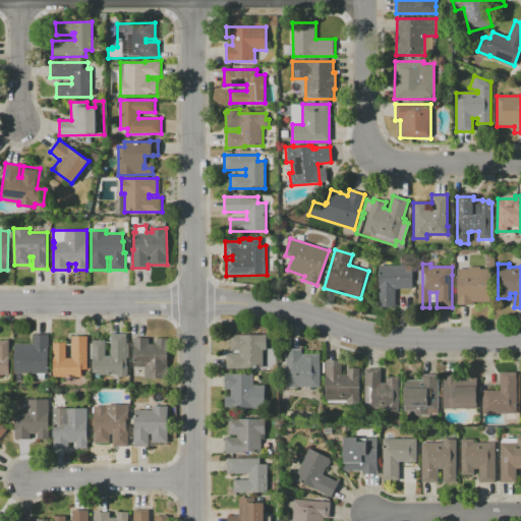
[(380,266),(413,266),(413,288),(395,288),(395,306),(379,306),(379,273),(380,273),(380,266)]
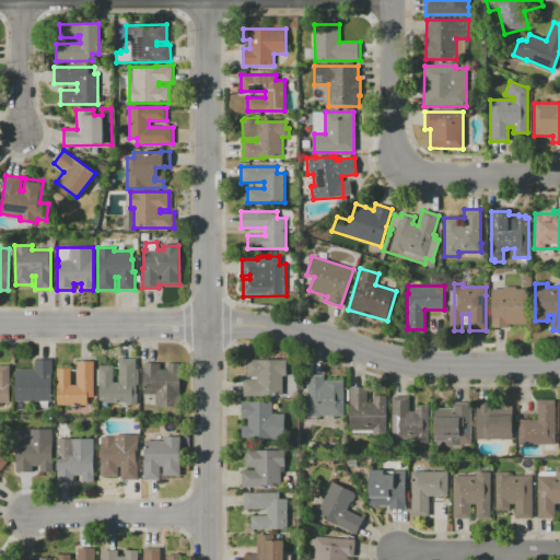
[(492,289),(502,289),(502,287),(516,287),(516,289),(533,289),(533,324),(509,324),(509,327),(492,327),(492,289)]
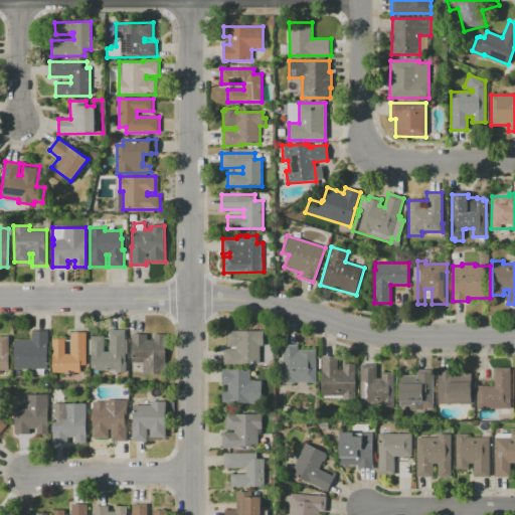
[(125,330),(125,372),(116,372),(116,370),(92,370),(91,336),(104,336),(104,351),(110,351),(110,330),(125,330)]
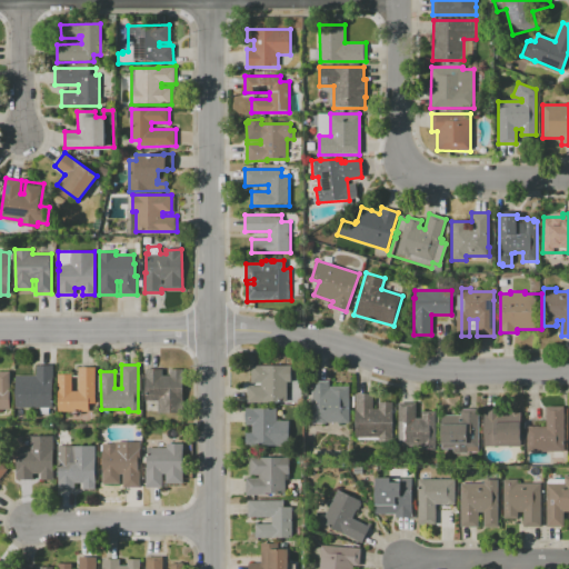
[(15,376),(36,376),(36,366),(53,366),(53,409),(15,409),(15,376)]
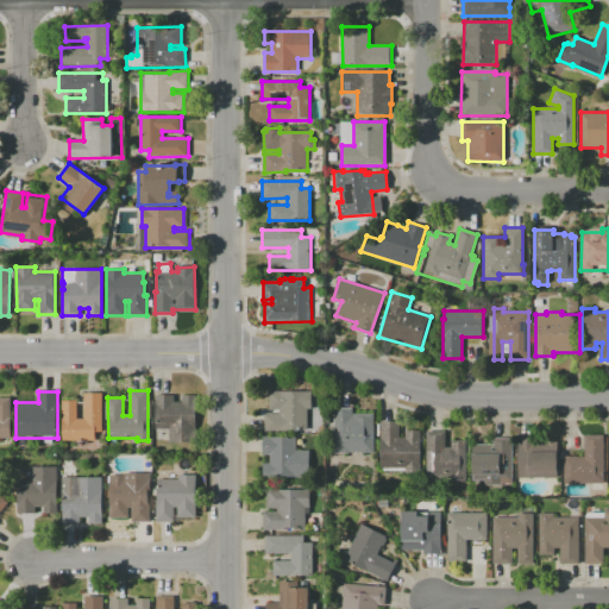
[(269,391),(312,391),(312,394),(313,394),(313,402),(312,402),(312,409),(308,409),(308,431),(265,431),(265,413),(280,413),(280,410),(269,410),(269,391)]
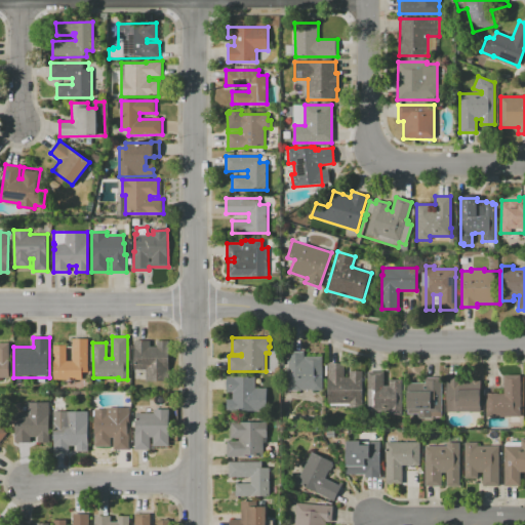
[(87,338),(87,372),(82,372),(82,379),(53,379),(53,346),(67,346),(67,361),(73,361),(73,338),(87,338)]
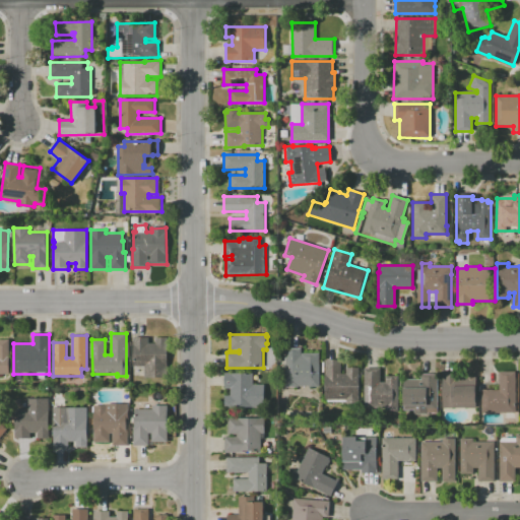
[(132,337),(148,337),(148,343),(155,343),(155,337),(168,337),(168,364),(165,364),(165,378),(144,378),(144,367),(132,367),(132,337)]
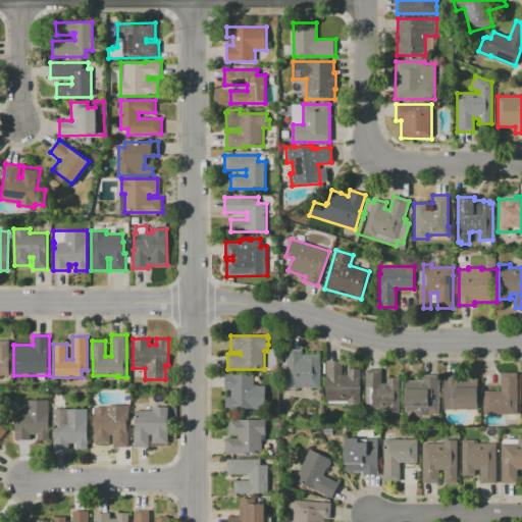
[(0,342),(9,342),(9,376),(0,376),(0,342)]
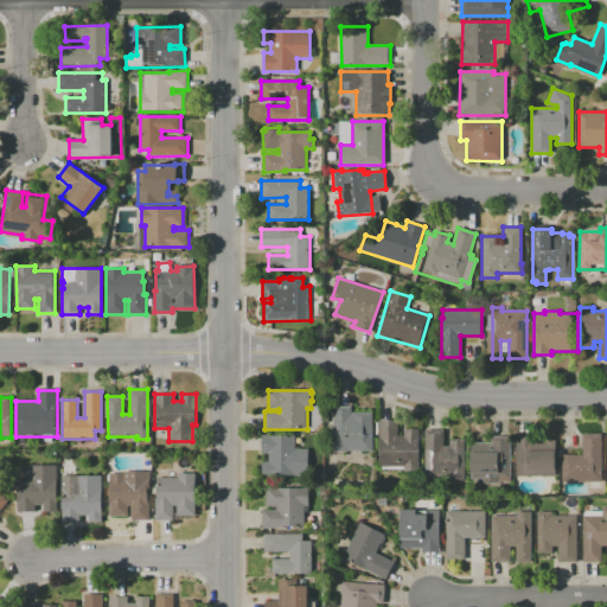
[(333,452),(332,407),(352,406),(352,411),(374,411),(374,452),(360,452),(360,451),(349,451),(349,452),(333,452)]
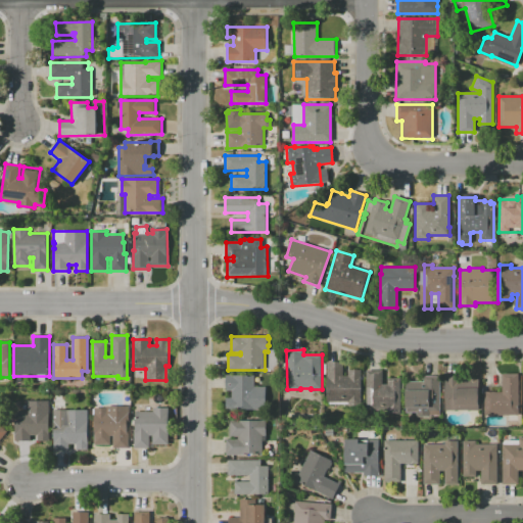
[(326,362),(342,362),(343,376),(347,376),(347,370),(362,370),(363,402),(348,402),(348,406),(327,406),(326,362)]
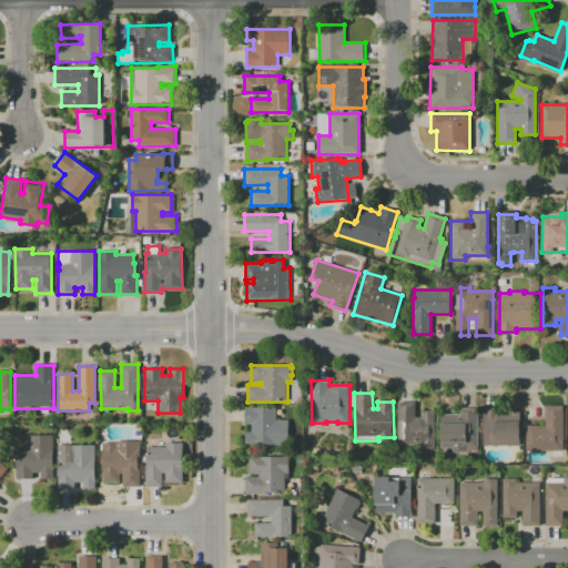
[(397,402),(415,403),(415,417),(421,417),(421,411),(435,411),(434,448),(418,448),(419,446),(397,445),(397,402)]
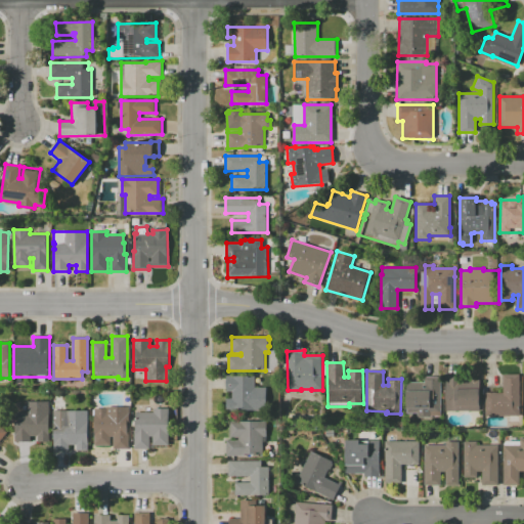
[(445,375),(462,375),(462,381),(470,381),(470,380),(480,380),(480,410),(446,410),(445,375)]
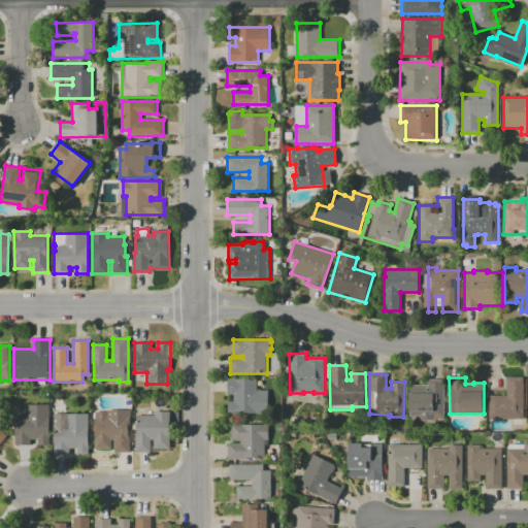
[(523,377),(523,419),(489,419),(489,395),(506,396),(507,377),(523,377)]
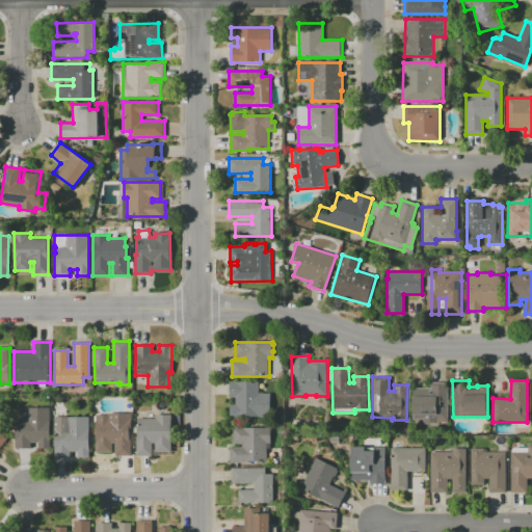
[(230,381),(260,382),(259,393),(271,394),(270,417),(230,417),(230,404),(236,404),(236,398),(230,397),(230,381)]
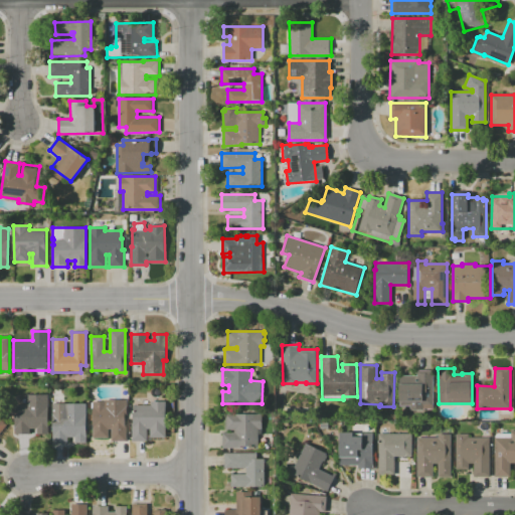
[(399,405),(399,376),(416,376),(417,370),(434,370),(433,408),(422,408),(422,410),(409,410),(409,405),(399,405)]
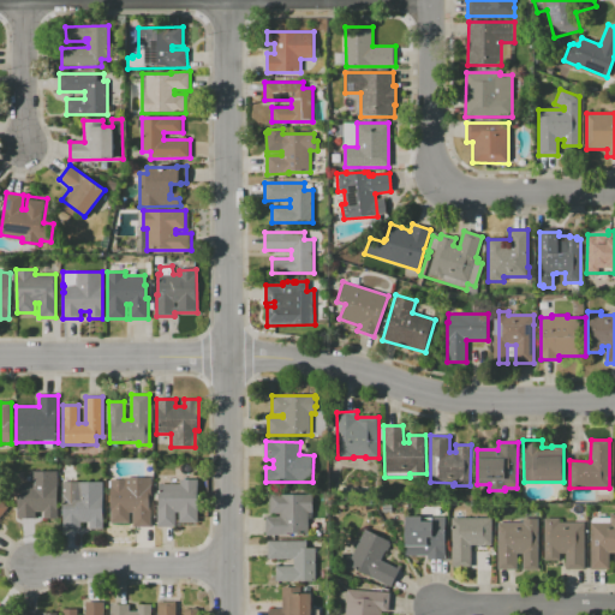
[(58,471),(58,519),(45,519),(45,512),(36,512),(36,519),(18,519),(17,484),(30,484),(30,471),(58,471)]
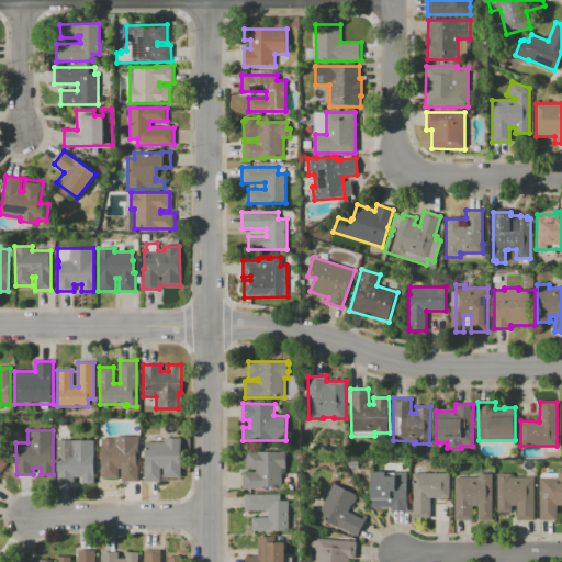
[(101,438),(117,438),(117,441),(136,441),(137,482),(122,482),(121,468),(117,468),(117,478),(101,478),(101,438)]
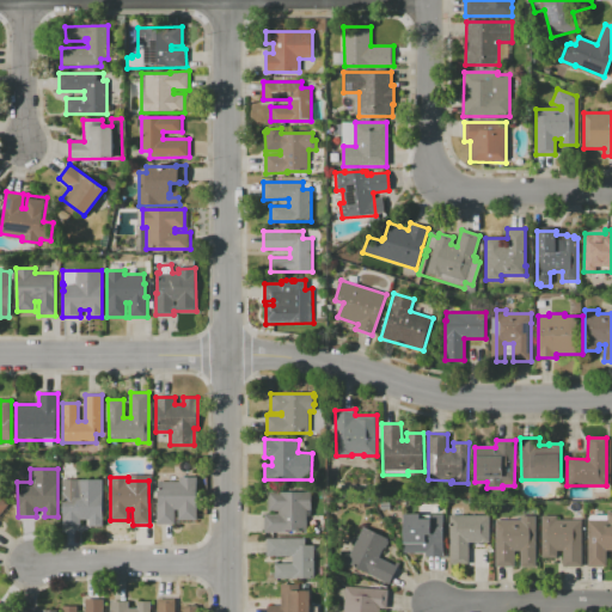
[(159,482),(179,481),(179,477),(197,477),(197,520),(178,520),(178,510),(175,510),(175,524),(157,525),(157,502),(158,502),(158,488),(159,488),(159,482)]
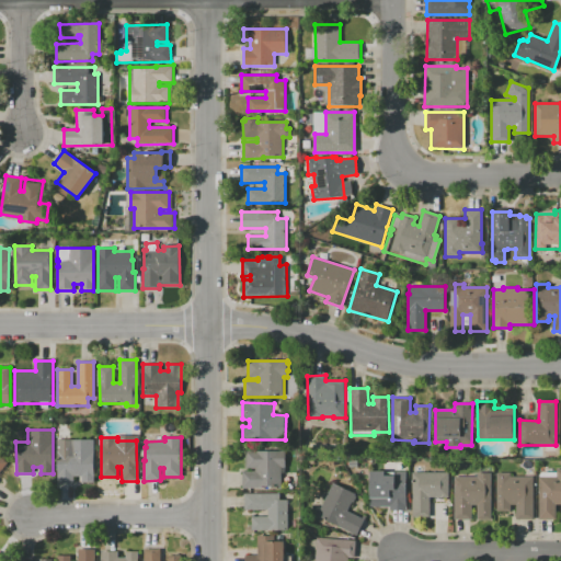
[(58,439),(93,439),(93,483),(82,483),(82,476),(73,476),(73,483),(58,483),(58,439)]
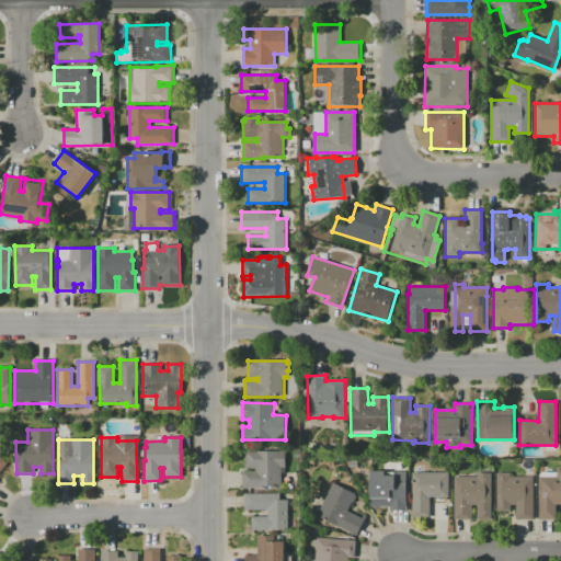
[(245,451),(285,451),(285,468),(282,468),(282,487),(263,487),(263,489),(242,489),(242,471),(255,471),(255,469),(245,469),(245,451)]
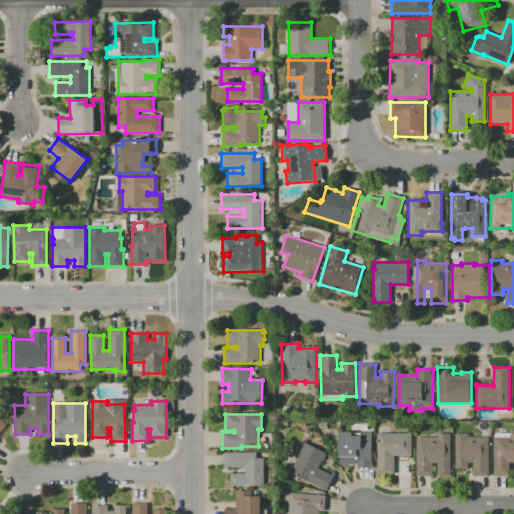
[(513,430),(513,462),(509,462),(510,475),(494,476),(493,433),(510,433),(510,430),(513,430)]
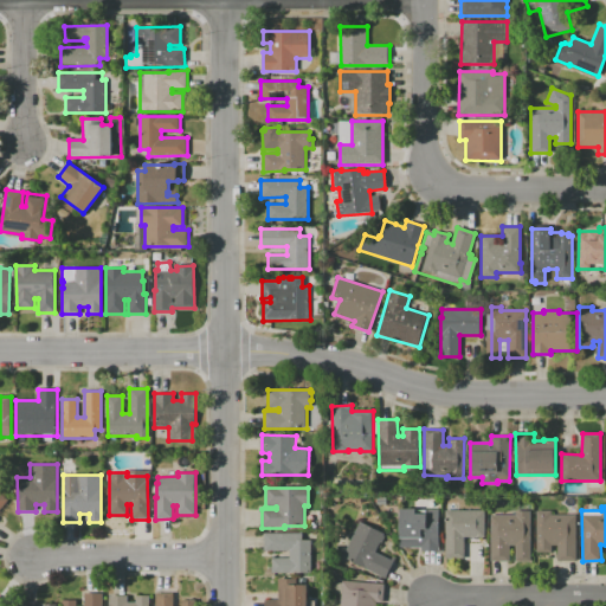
[(400,509),(439,509),(439,552),(420,552),(420,547),(400,547),(400,509)]
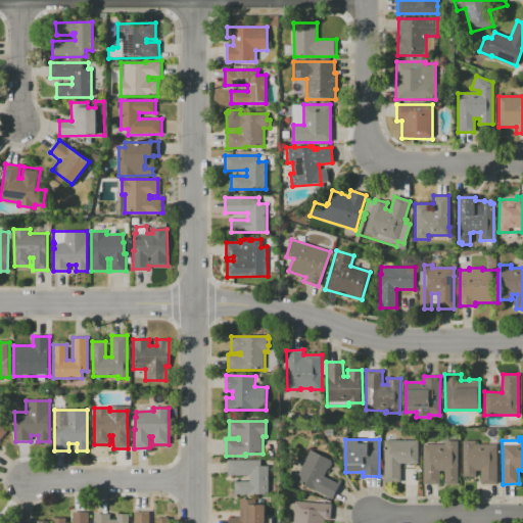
[(384,440),(418,440),(418,464),(400,464),(400,482),(383,482),(384,440)]
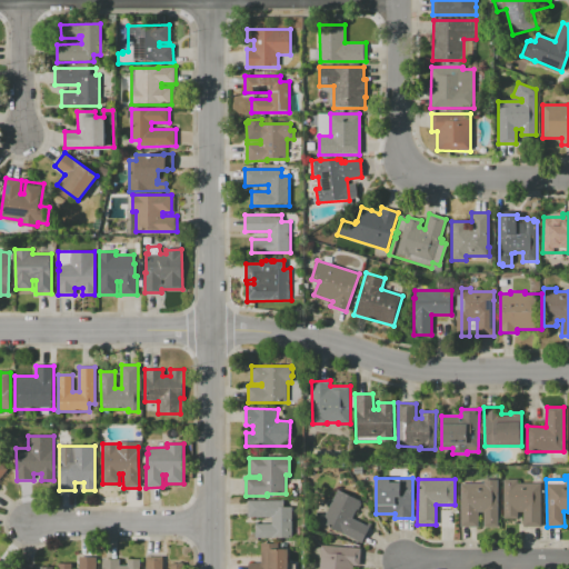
[(460,483),(483,483),(483,480),(498,480),(498,527),(485,527),(485,512),(479,512),(479,527),(460,527),(460,483)]
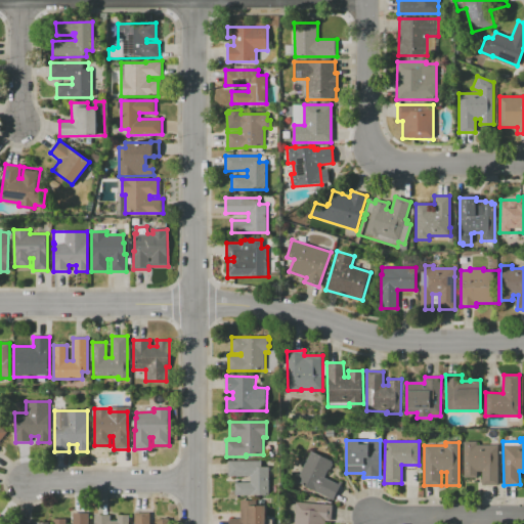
[(497,445),(498,484),(482,484),(482,471),(477,471),(477,477),(464,478),(464,442),(477,442),(477,445),(497,445)]
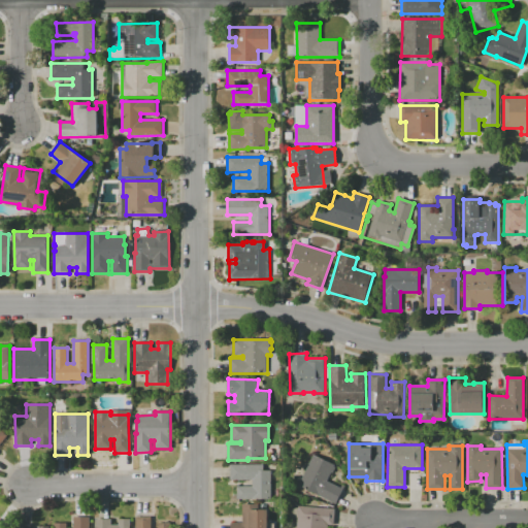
[(298,486),(314,455),(334,465),(334,466),(335,467),(332,473),(331,472),(327,481),(343,489),(336,503),(298,486)]
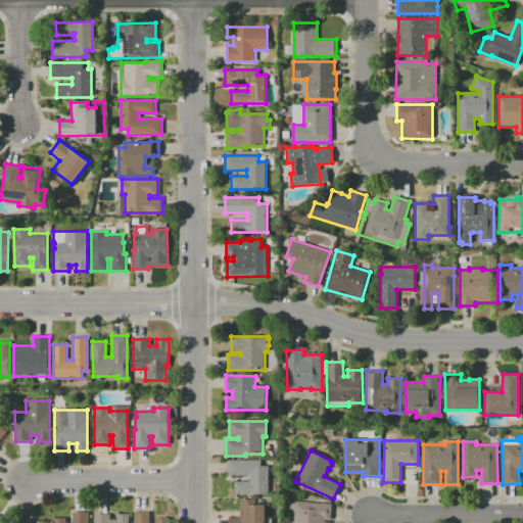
[(227,460),(262,460),(262,466),(269,466),(269,494),(234,494),(234,481),(249,481),(249,475),(228,475),(227,460)]
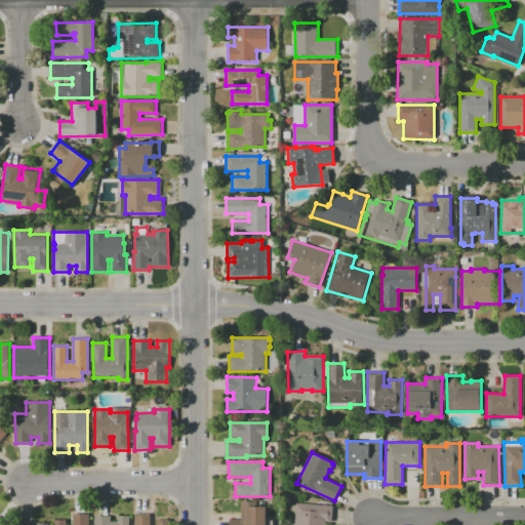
[(229,524),(229,520),(241,520),(241,501),(248,501),(248,507),(265,507),(264,498),(272,498),(272,509),(268,509),(268,514),(267,514),(267,524),(229,524)]
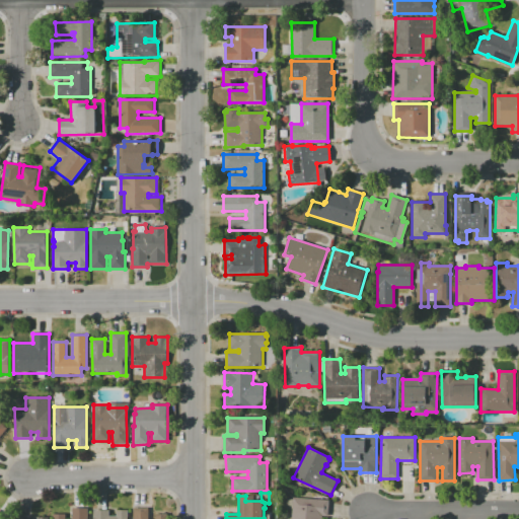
[(293,498),(328,501),(326,516),(322,516),(321,518),(291,518),(292,509),(286,508),(287,499),(293,500),(293,498)]
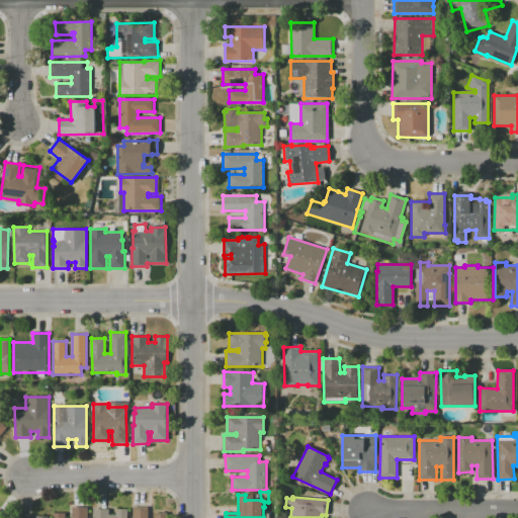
[(133,517),(133,507),(148,506),(148,517),(154,517),(154,506),(167,506),(167,517),(133,517)]
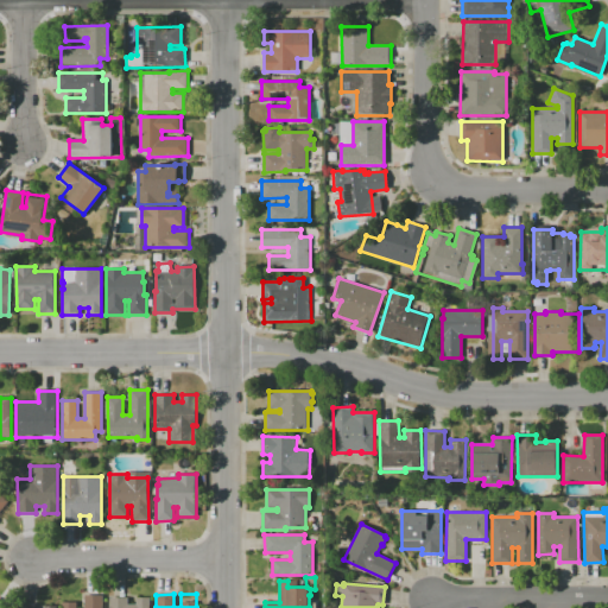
[(59,607),(59,595),(75,595),(75,607),(84,607),(84,595),(102,595),(102,607),(59,607)]
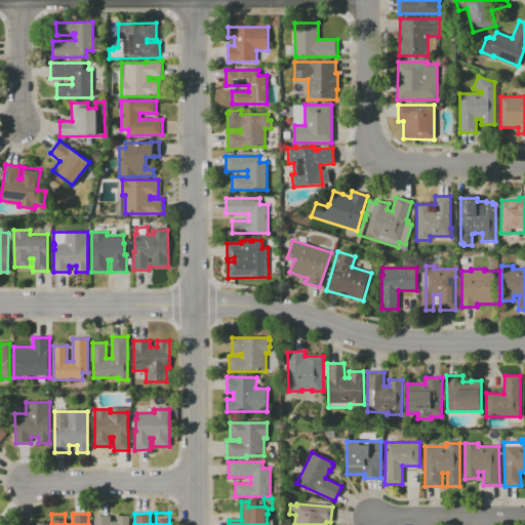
[(94,524),(94,516),(110,516),(110,521),(117,521),(117,516),(129,516),(129,524),(94,524)]
